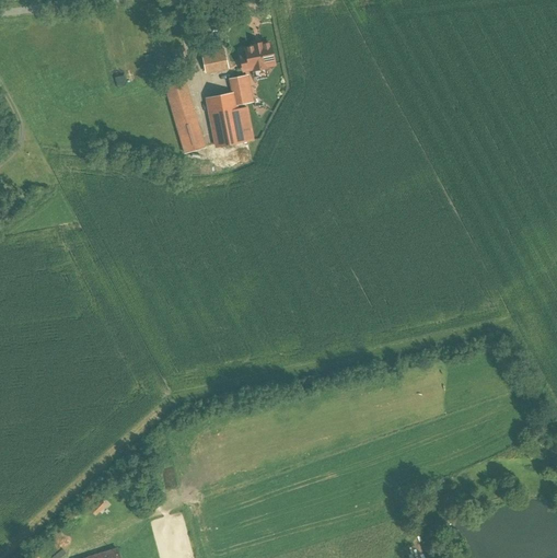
[(242,44),(243,48),(236,50),(239,65),(274,60),(269,38),(242,44)]
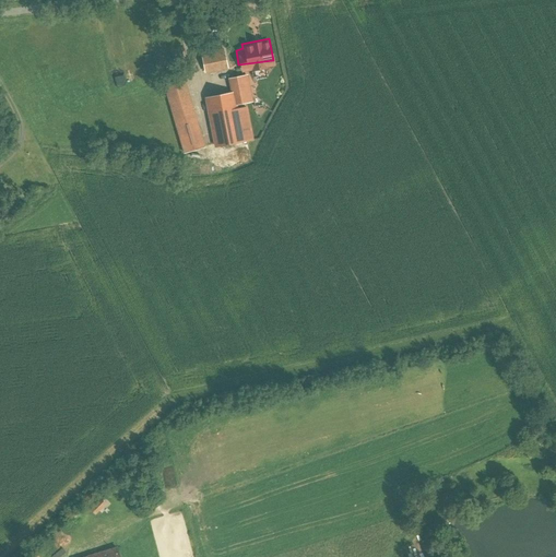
[(222,48),(200,52),(204,72),(225,68),(222,48)]
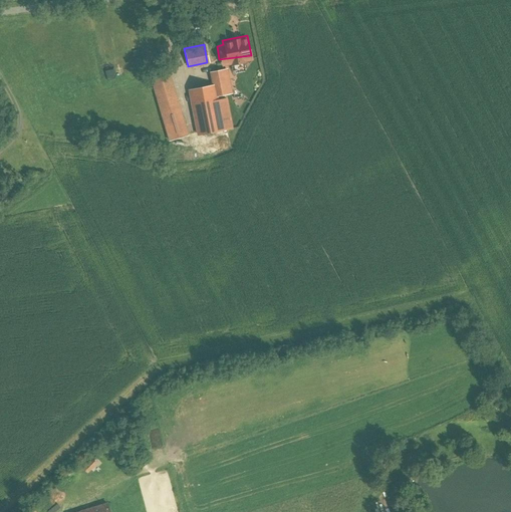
[(168,65),(149,71),(169,140),(188,134),(168,65)]
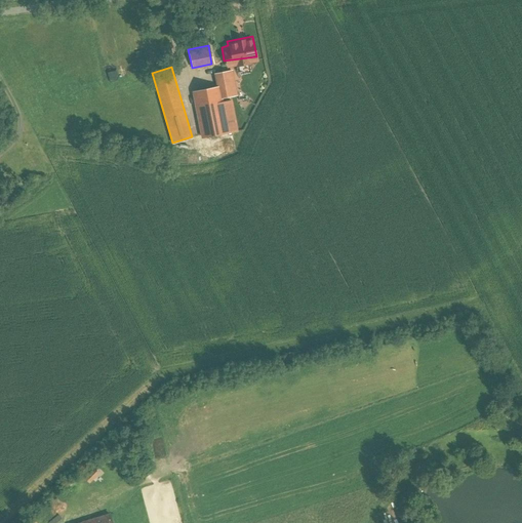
[(216,86),(218,96),(245,92),(241,70),(221,72),(224,85),(216,86)]
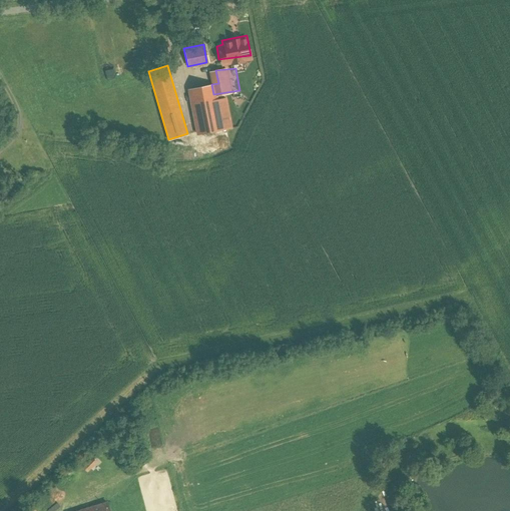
[(213,94),(211,84),(187,88),(196,133),(228,127),(222,97),(214,98),(213,94)]
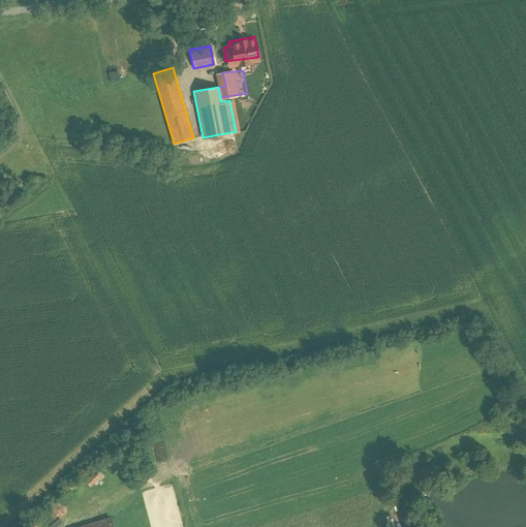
[(111,526),(104,505),(65,518),(68,526),(111,526)]
